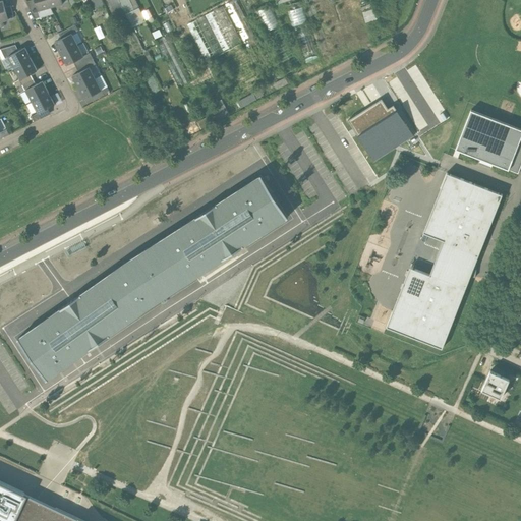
[(34,0),(33,0),(26,2),(35,18),(40,17),(38,11),(34,0)]
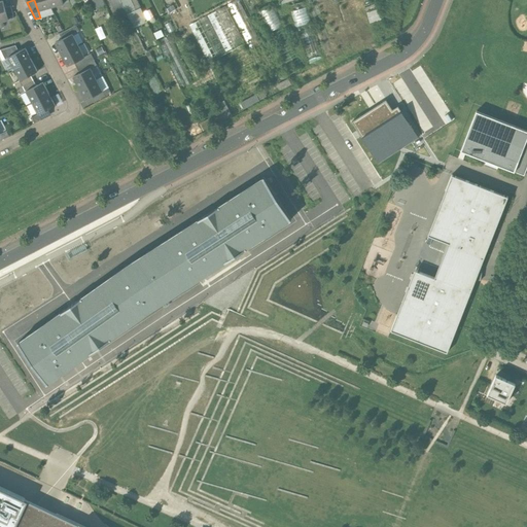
[(48,0),(34,0),(38,11),(50,7),(48,0)]
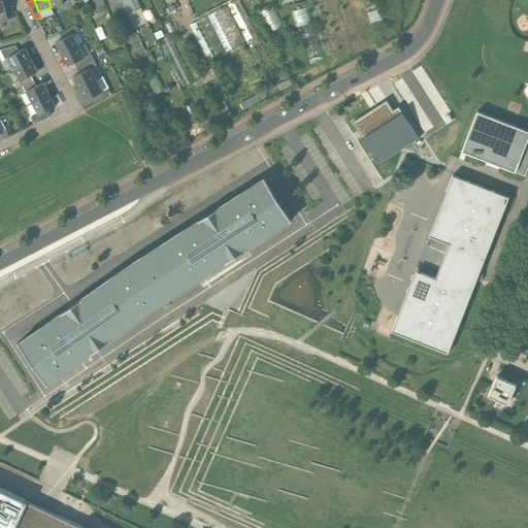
[(120,0),(122,3),(127,14),(140,8),(136,0),(120,0)]
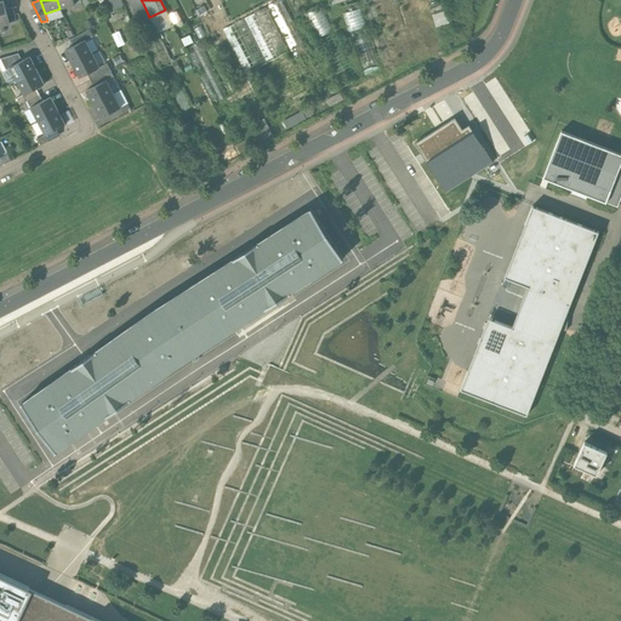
[(331,96),(280,0),(279,0),(267,6),(318,103),(331,96)]
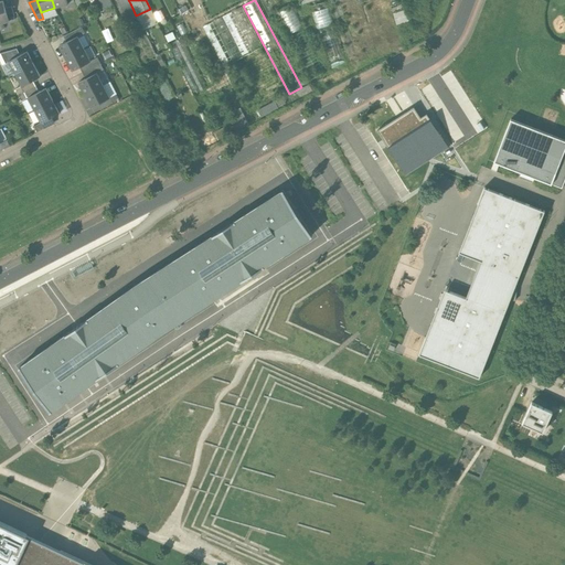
[(290,35),(305,29),(294,3),(278,9),(290,35)]
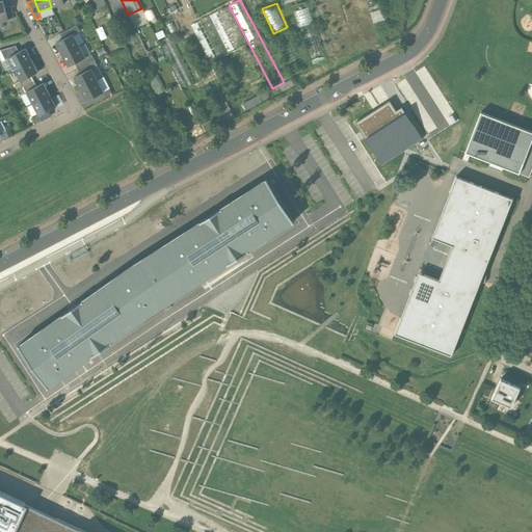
[(15,18),(10,6),(5,8),(8,20),(15,18)]
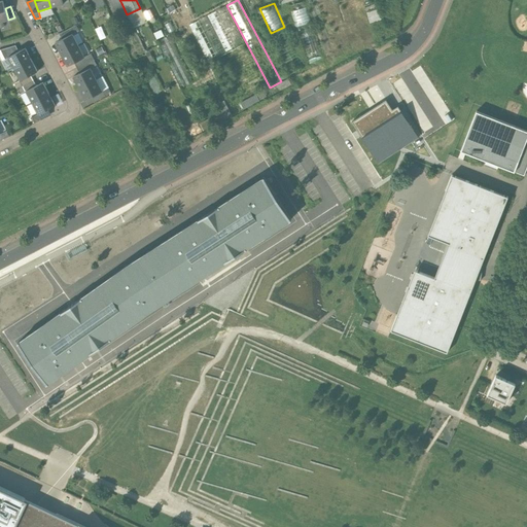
[(224,6),(188,26),(230,107),(267,88),(224,6)]
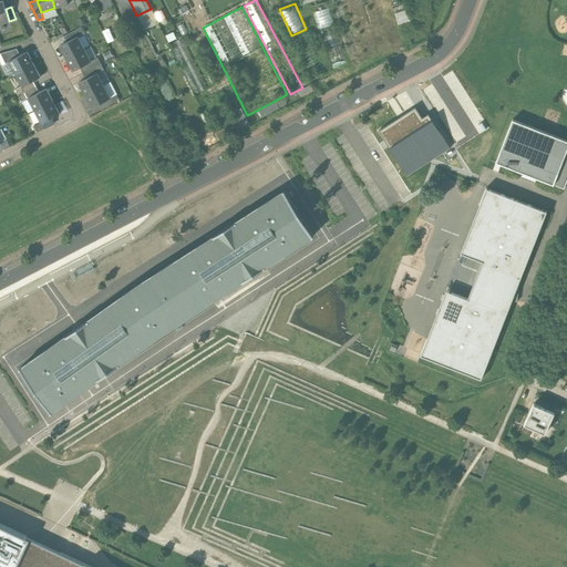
[(315,12),(320,29),(337,22),(330,7),(315,12)]
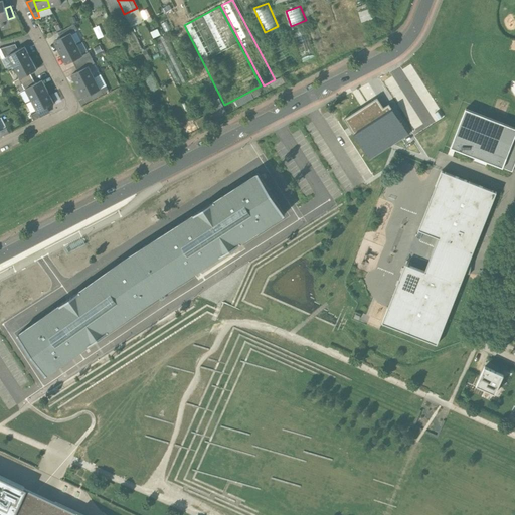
[(137,8),(124,14),(130,27),(144,20),(137,8)]
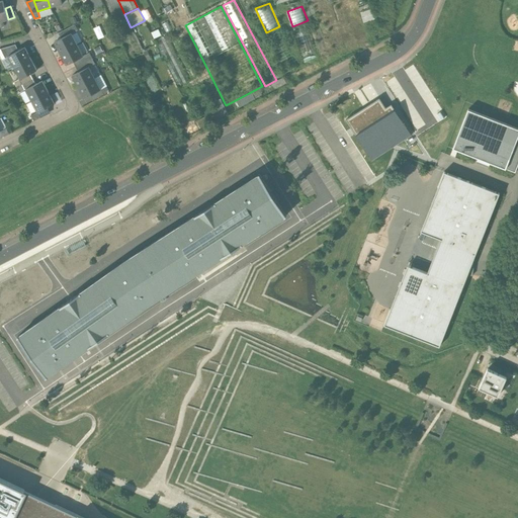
[(361,12),(364,22),(374,18),(371,8),(361,12)]
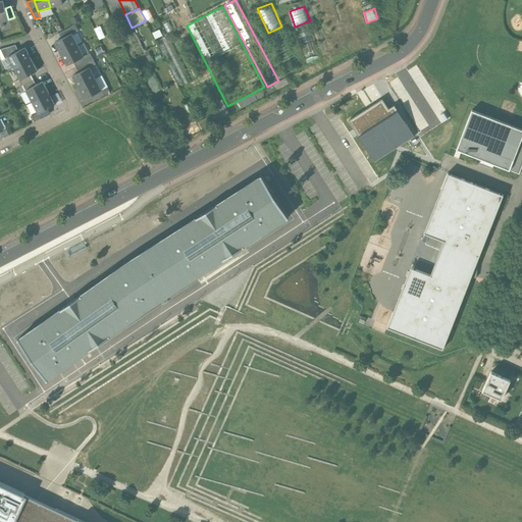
[(208,73),(184,27),(181,28),(172,10),(168,13),(176,31),(156,41),(179,88),(200,77),(180,40),(183,40),(202,76),(208,73)]
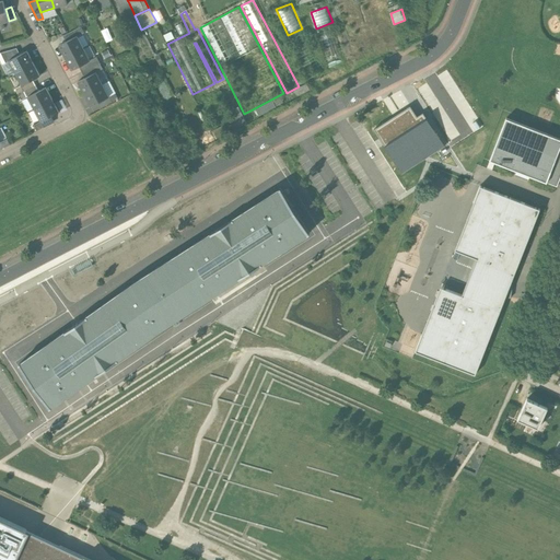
[(178,36),(186,33),(182,24),(174,27),(178,36)]
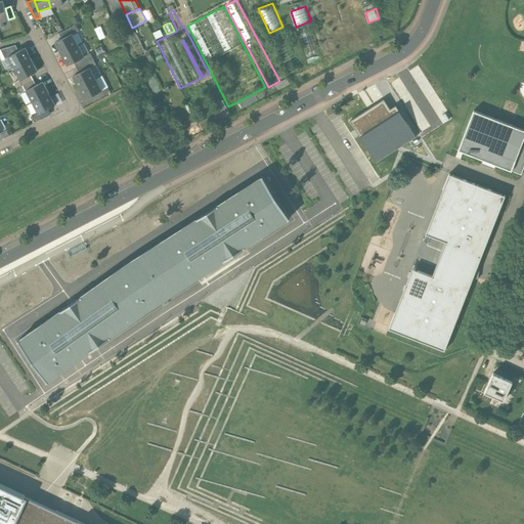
[(75,26),(58,34),(61,39),(72,34),(78,31),(75,26)]
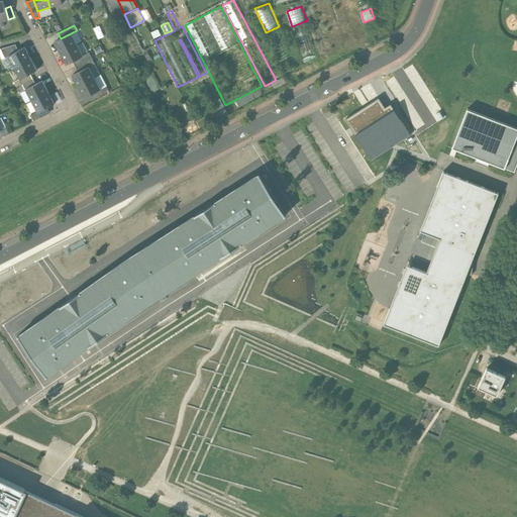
[(61,38),(54,42),(60,54),(77,44),(71,33),(61,38)]
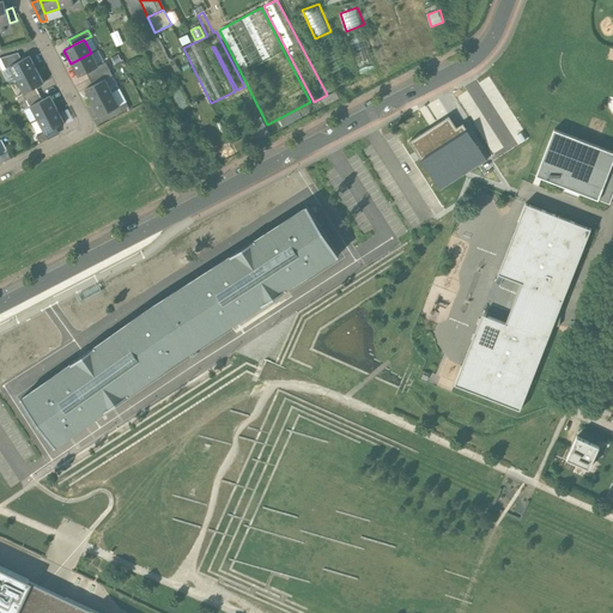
[(18,53),(0,58),(0,65),(2,71),(10,67),(22,60),(18,53)]
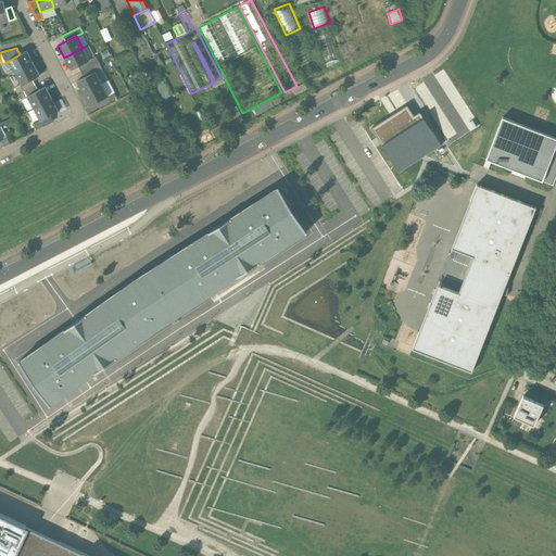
[(83,48),(64,58),(71,70),(78,66),(89,61),(83,48)]
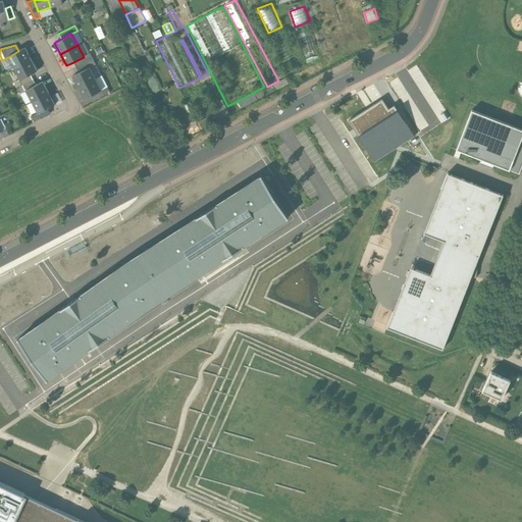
[(18,51),(8,57),(14,68),(31,59),(24,48),(18,51)]
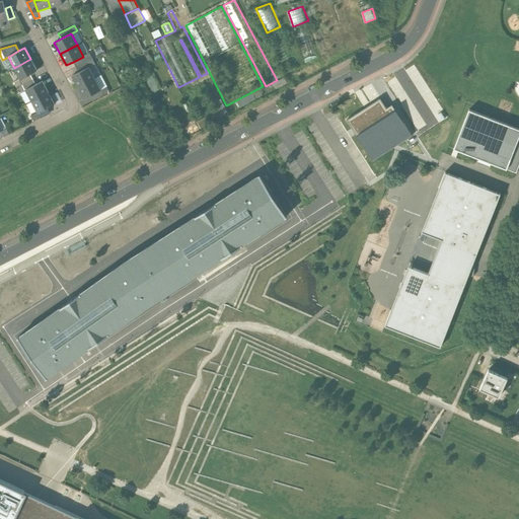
[(83,57),(73,62),(76,67),(91,59),(89,54),(83,57)]
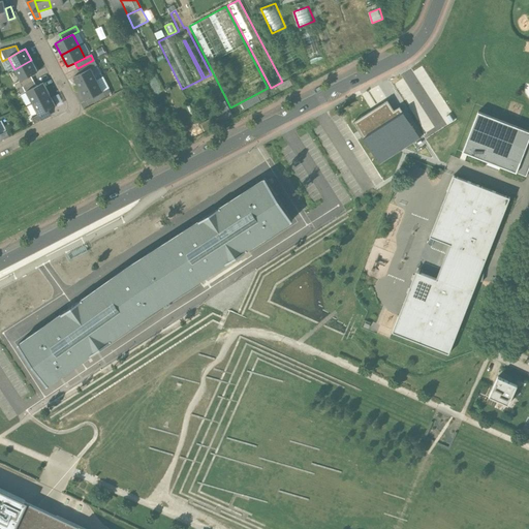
[(129,57),(120,61),(122,65),(131,61),(129,57)]
